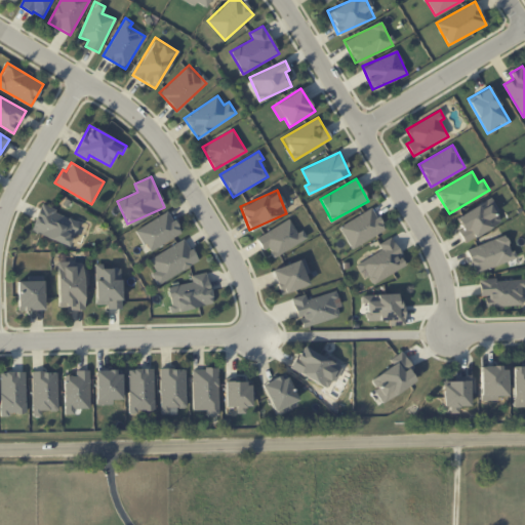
[(502,220),(490,198),(455,217),(461,228),(457,230),(465,242),(502,220)]
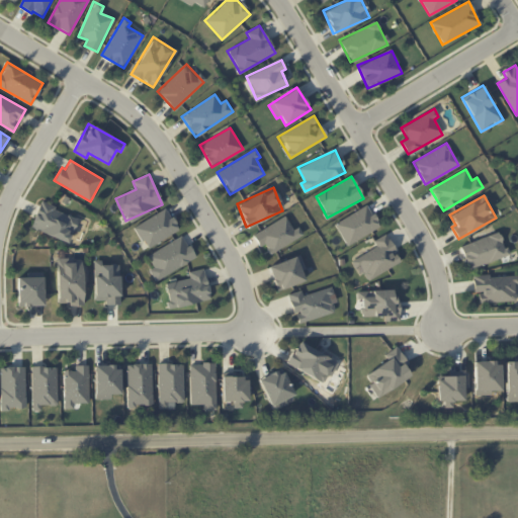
[(78,218),(40,202),(30,228),(68,242),(78,218)]
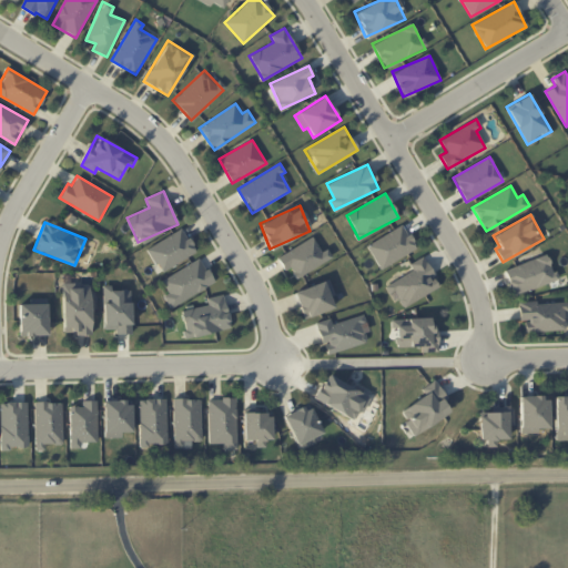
[(367,243),(378,267),(416,251),(404,225),(367,243)]
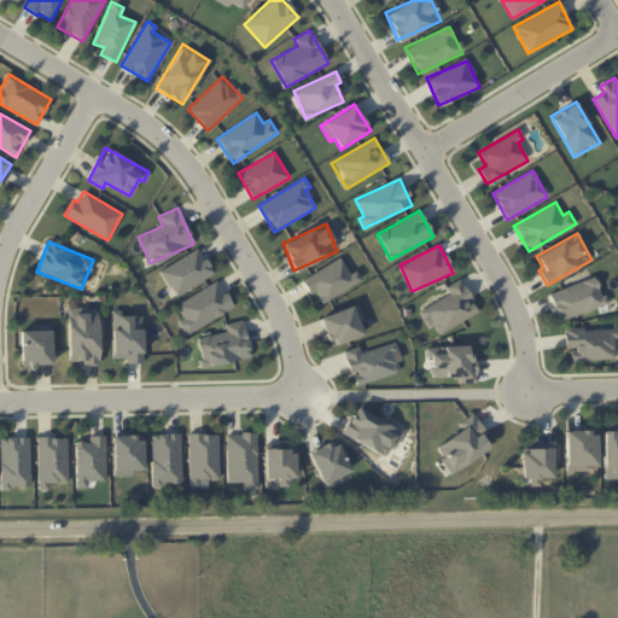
[(213,274),(198,249),(161,270),(175,296),(213,274)]
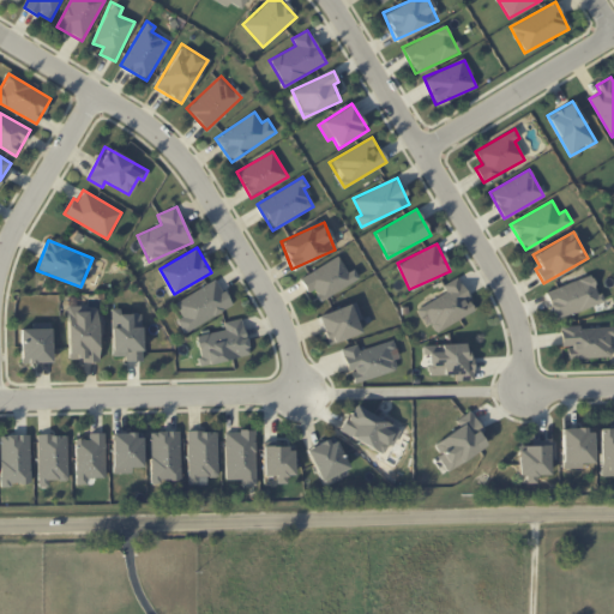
[(359,281),(354,269),(345,272),(339,258),(300,276),(307,293),(314,289),(319,299),(359,281)]
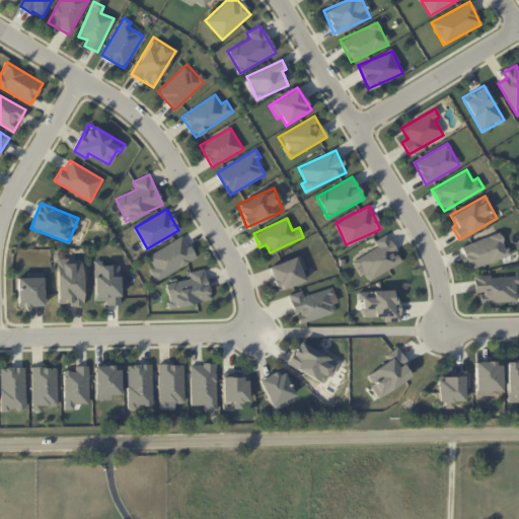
[(470,271),(509,255),(500,232),(461,247),(470,271)]
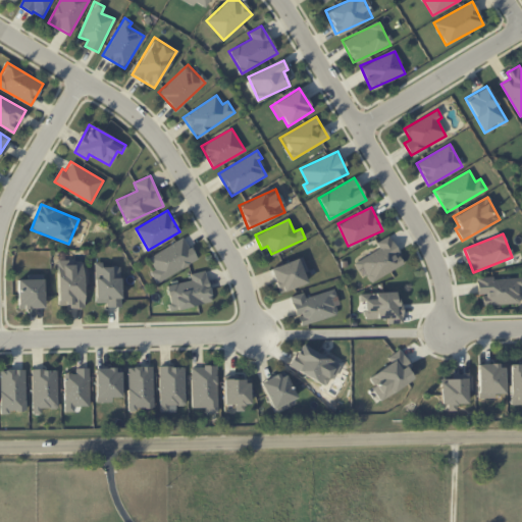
[(376,242),(379,250),(353,262),(358,271),(363,269),(369,281),(404,266),(390,236),(376,242)]
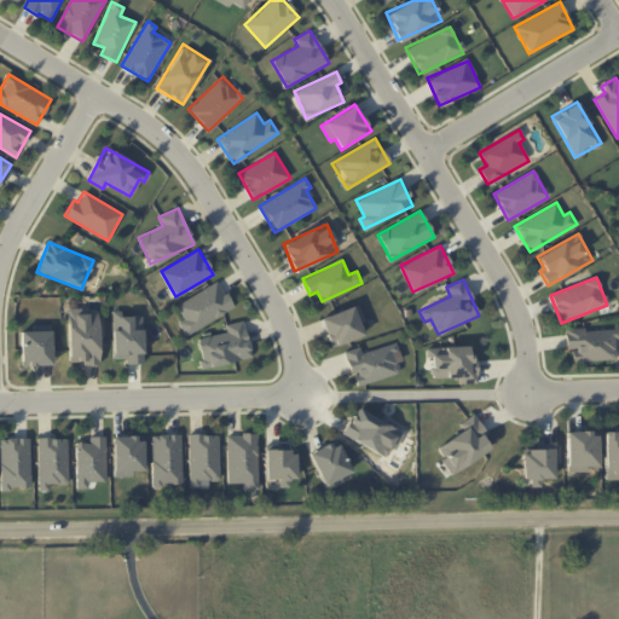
[(184,319),(178,323),(186,336),(233,307),(218,281),(175,306),(184,319)]
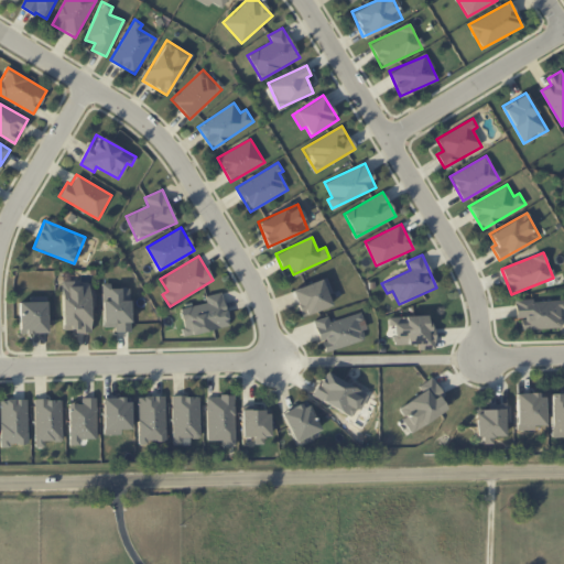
[(327,293),(332,292),(326,278),(292,290),(301,316),(332,305),(327,293)]
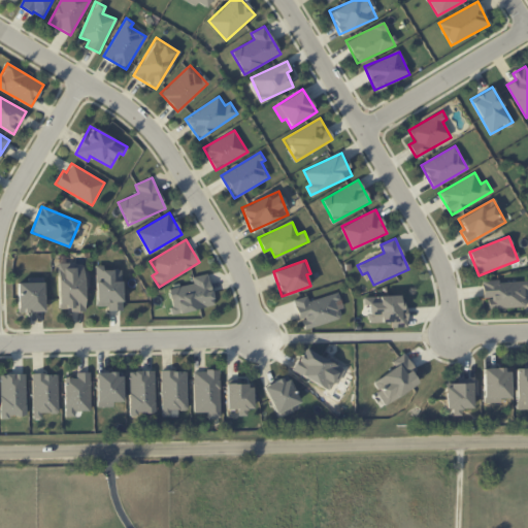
[(58,263),(59,310),(85,309),(84,266),(75,266),(75,263),(58,263)]
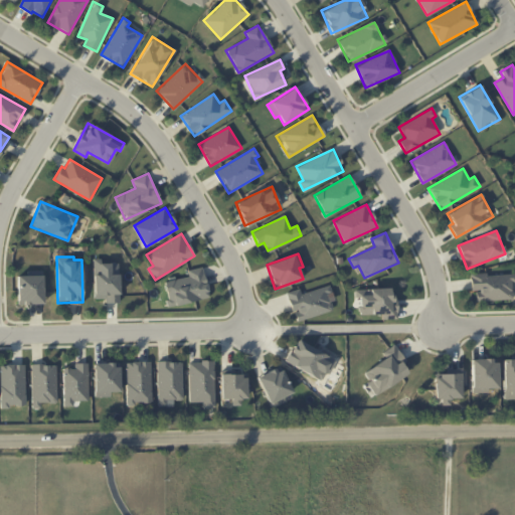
[(119,303),(118,262),(93,262),(94,299),(105,299),(105,303),(119,303)]
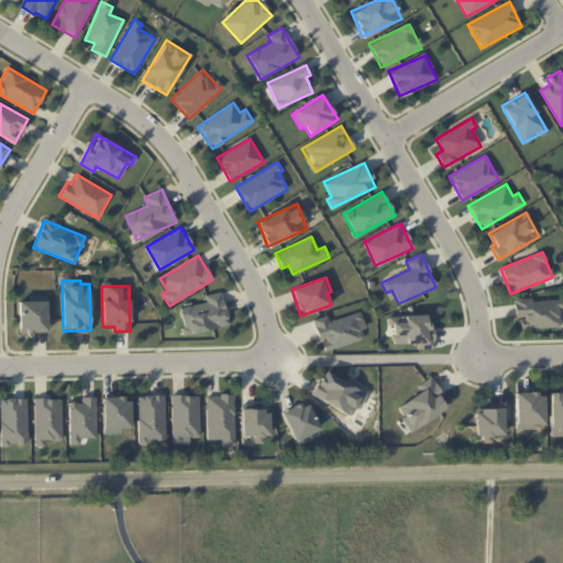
[(205,296),(206,301),(178,309),(185,335),(229,324),(220,291),(205,296)]
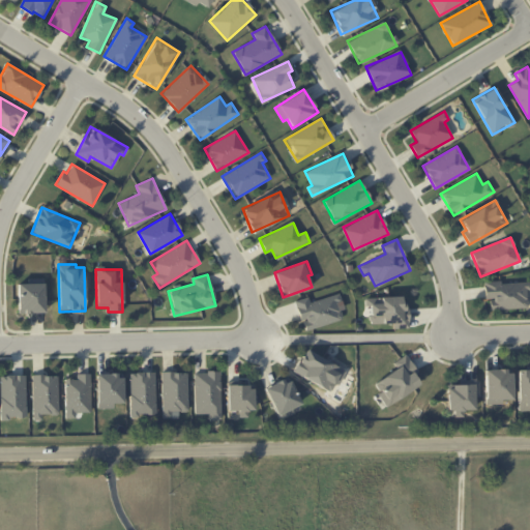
[(18,284),(18,314),(45,313),(43,278),(27,278),(27,284),(18,284)]
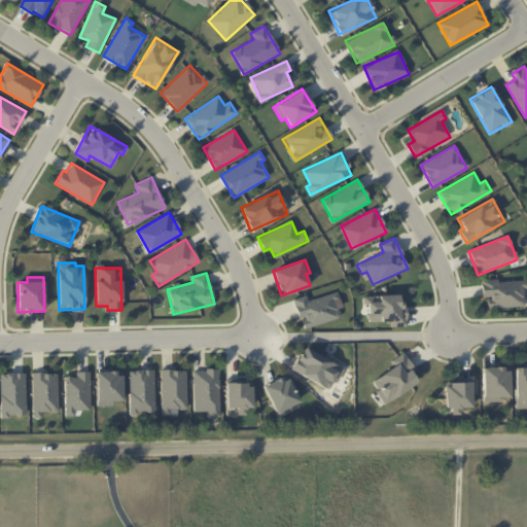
[(526,279),(481,281),(481,297),(487,297),(487,308),(524,306),(524,288),(526,287),(526,279)]
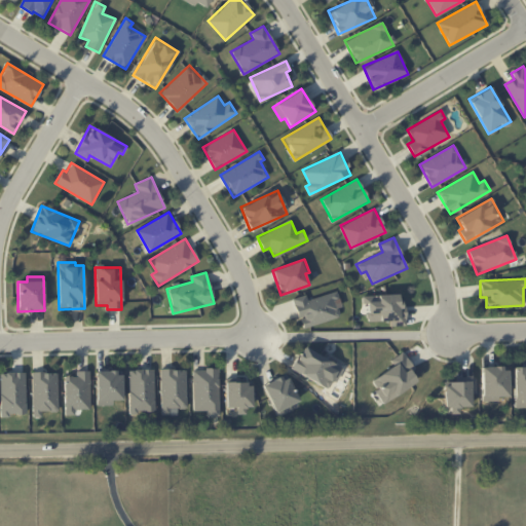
[(303,328),(339,316),(336,304),(340,303),(336,291),(307,300),(305,295),(292,299),(298,317),(300,317),(303,328)]
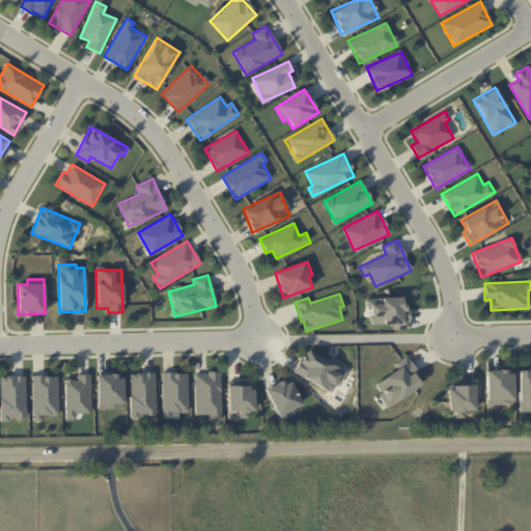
[(368,325),(394,324),(394,329),(408,329),(407,297),(367,299),(368,325)]
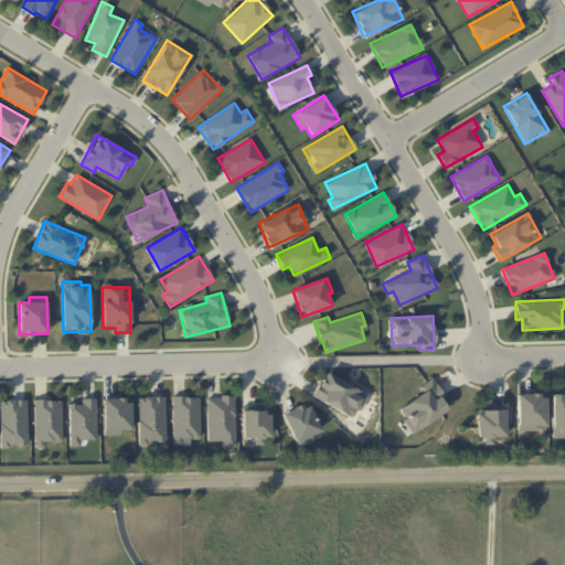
[(353,419),(368,395),(327,372),(312,396),(353,419)]
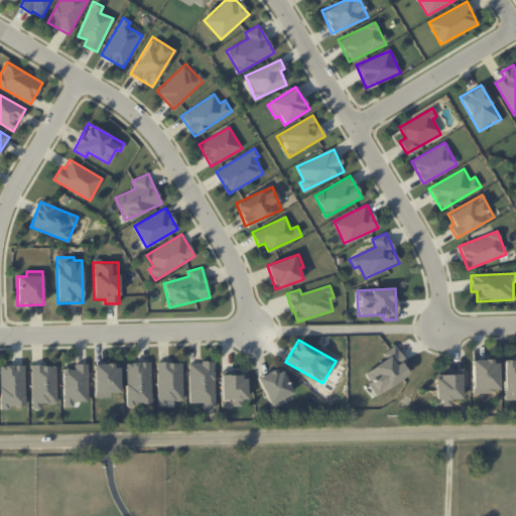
[(408,375),(402,364),(405,362),(395,345),(382,353),(386,359),(362,373),(375,395),(408,375)]
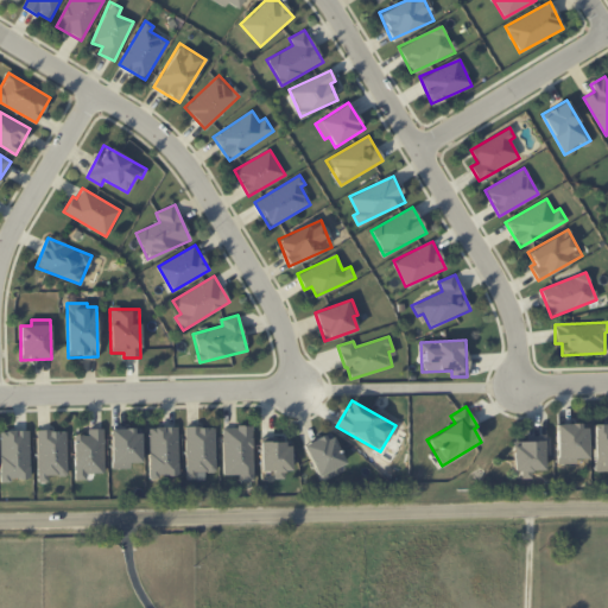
[(607,469),(607,417),(606,418),(606,424),(594,424),(594,470),(607,469)]
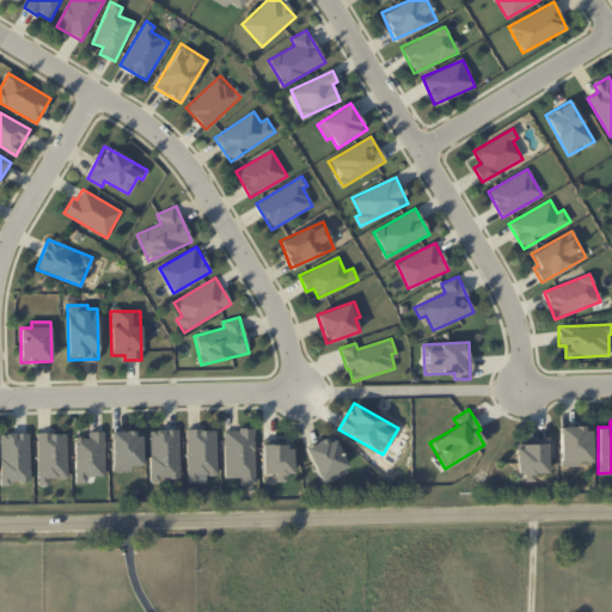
[(561,427),(560,466),(580,466),(580,460),(591,460),(591,427),(561,427)]
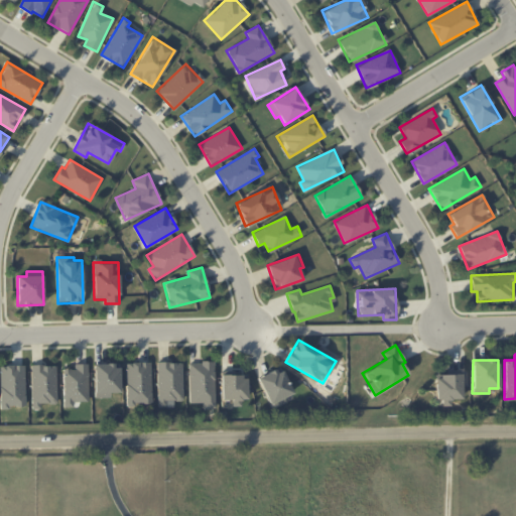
[(157,363),(158,406),(173,406),(173,401),(183,401),(182,362),(157,363)]
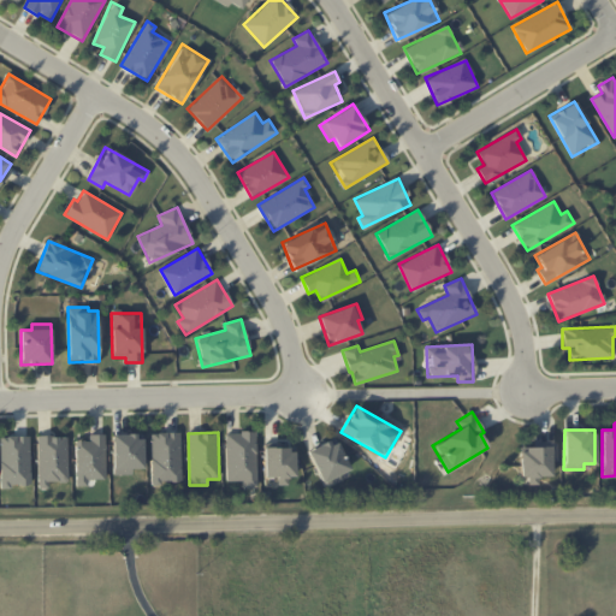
[(255,432),(225,432),(226,481),(242,481),(242,487),(256,487),(255,432)]
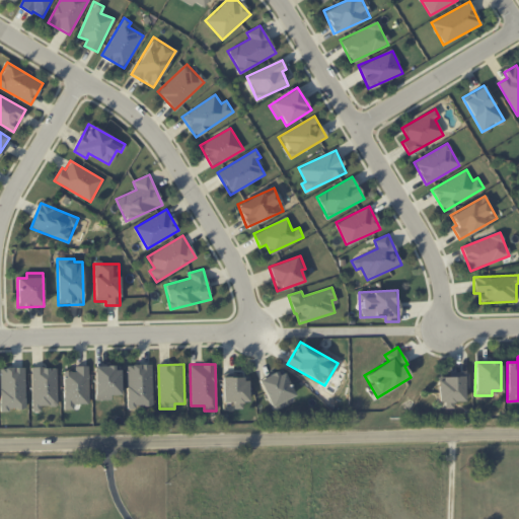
[(73,403),(89,403),(88,365),(75,366),(75,371),(63,371),(64,410),(73,410),(73,403)]
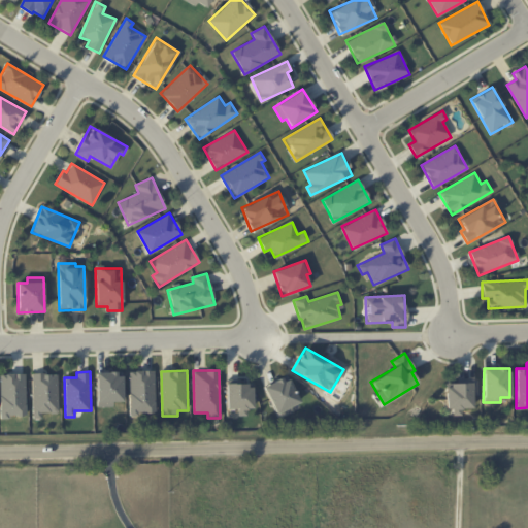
[(123,401),(123,371),(96,372),(97,407),(112,407),(112,401),(123,401)]
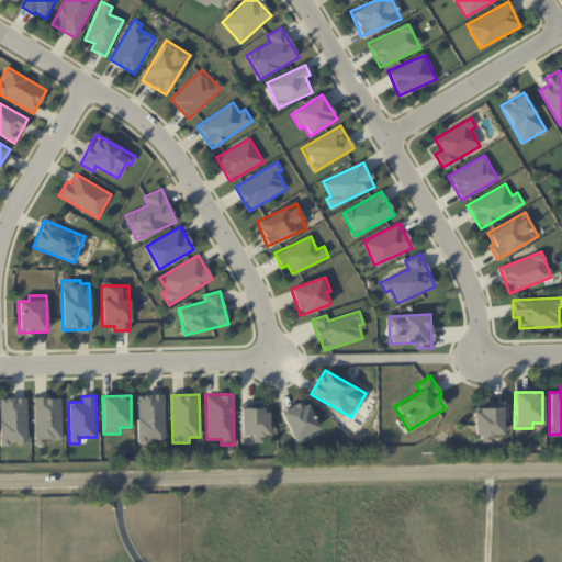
[(165,440),(165,395),(137,395),(137,440),(165,440)]
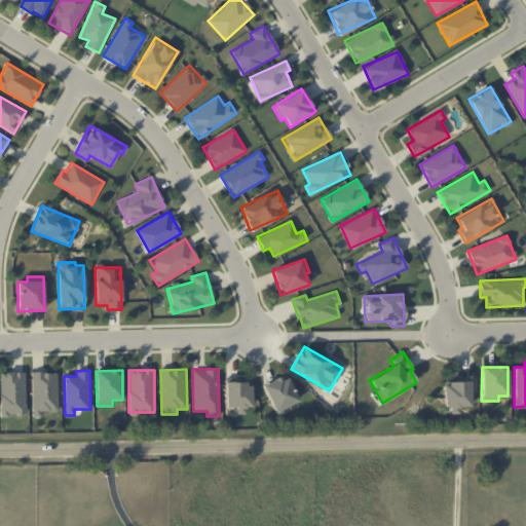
[(25,372),(0,372),(0,404),(0,415),(26,414),(25,372)]
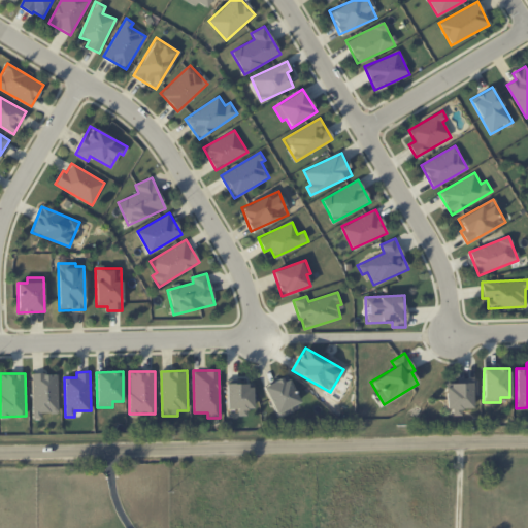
[(58,373),(32,373),(32,419),(41,418),(41,413),(58,413),(58,373)]
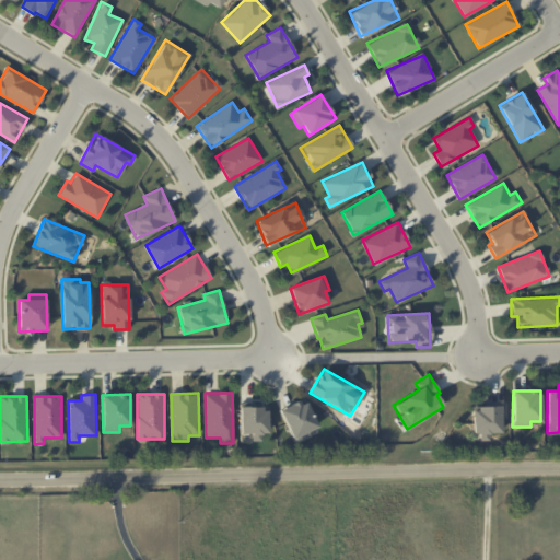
[(281,407),(292,443),(311,436),(308,430),(316,428),(306,399),(281,407)]
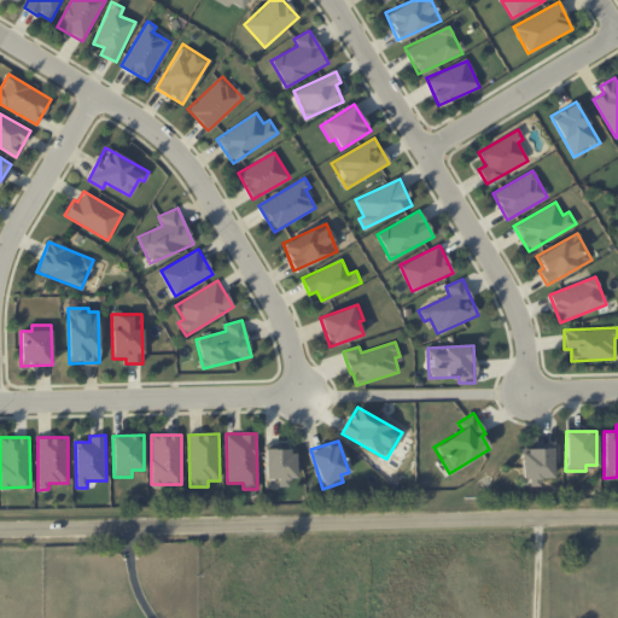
[(296,478),(296,449),(281,448),(281,444),(264,443),(264,478),(278,479),(278,487),(289,487),(289,478),(296,478)]
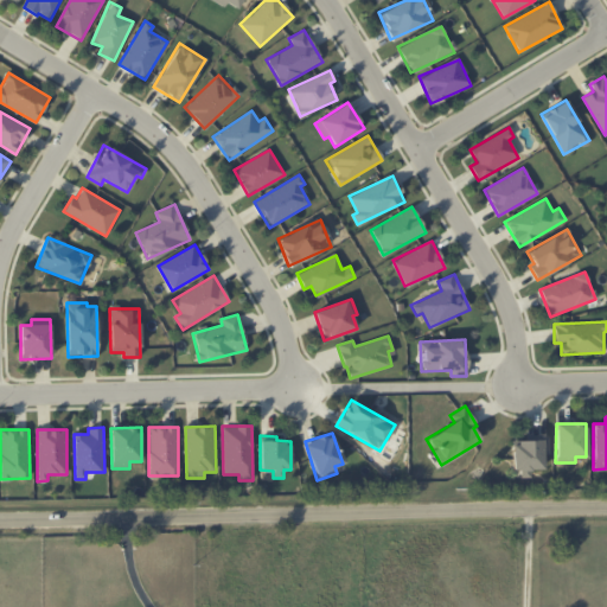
[(549,435),(525,436),(525,440),(512,441),(512,471),(524,471),(543,471),(543,455),(549,455),(549,435)]
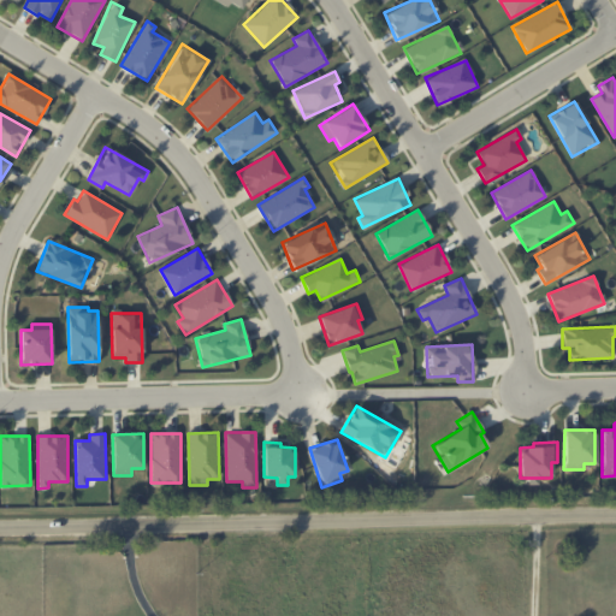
All buildings are outlined.
